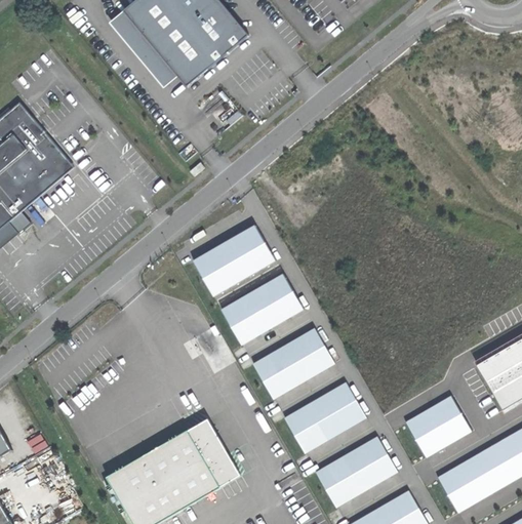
[(187,88),(250,36),(221,0),(133,0),(122,9),(177,76),(187,88)]
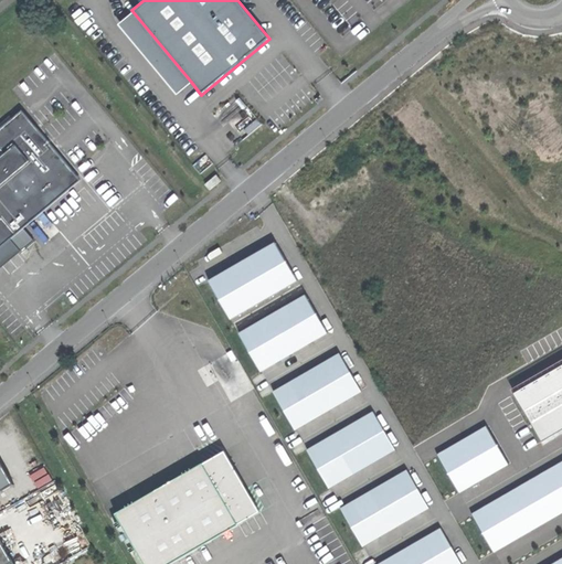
[(191,82),(131,10),(117,22),(177,94),(191,82)]
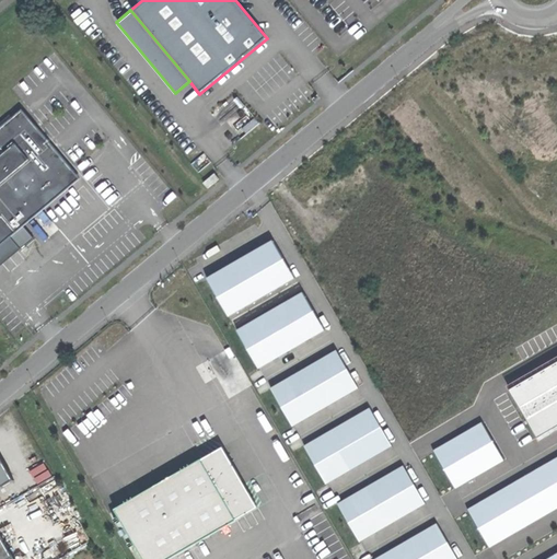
[(0,246),(80,178),(20,109),(0,126),(0,246)]
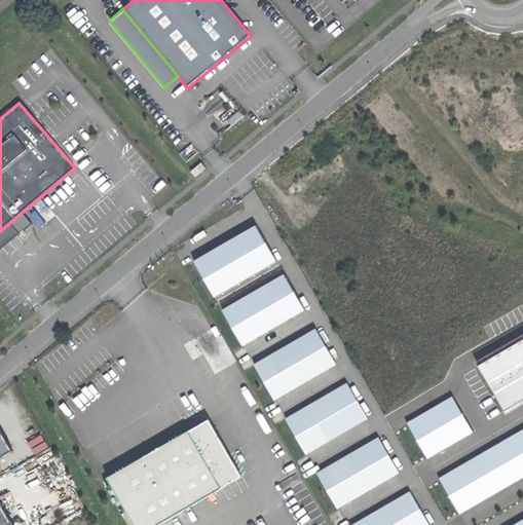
[(256,225),(193,260),(214,297),(276,262),(256,225)]
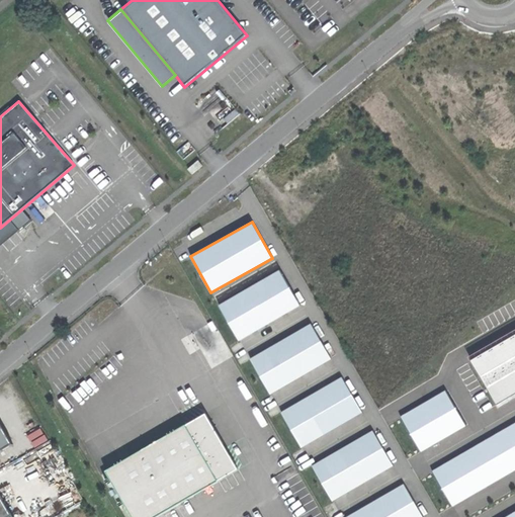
[(280,270),(220,305),(240,340),(301,306),(280,270)]
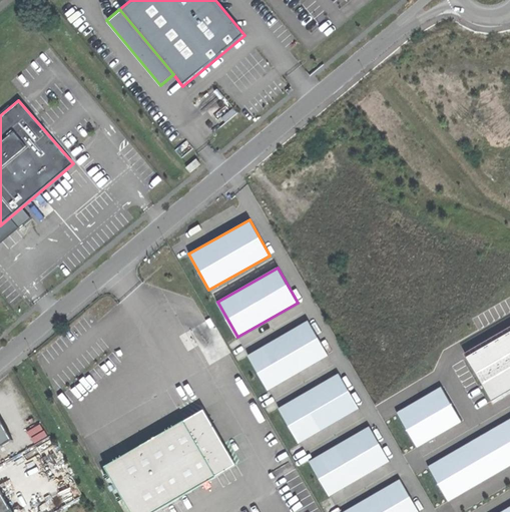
[(307,320),(246,354),(267,390),(328,356),(307,320)]
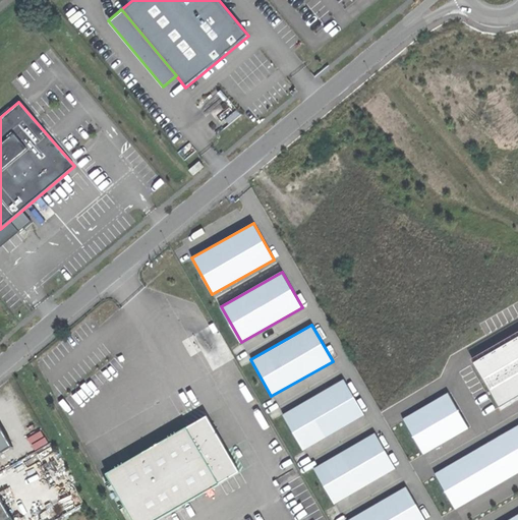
[(517,335),(471,362),(497,406),(517,394),(517,335)]
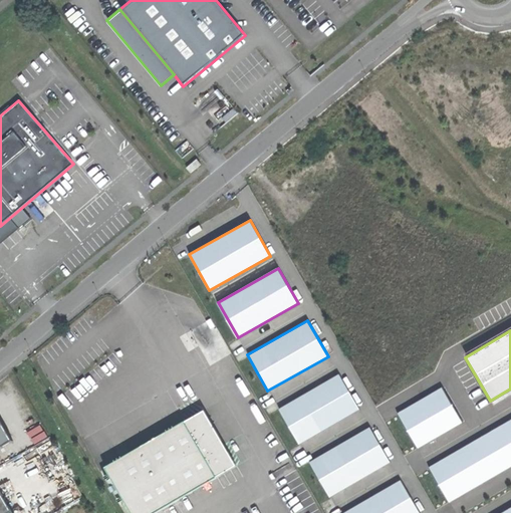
[(338,373),(278,408),(298,444),(358,410),(338,373)]
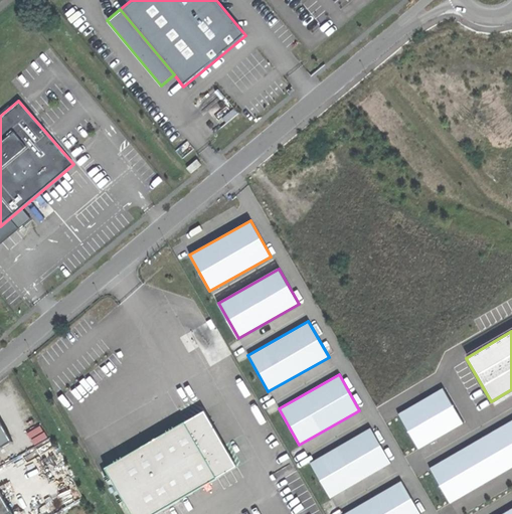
[(442,387),(396,414),(415,448),(461,421),(442,387)]
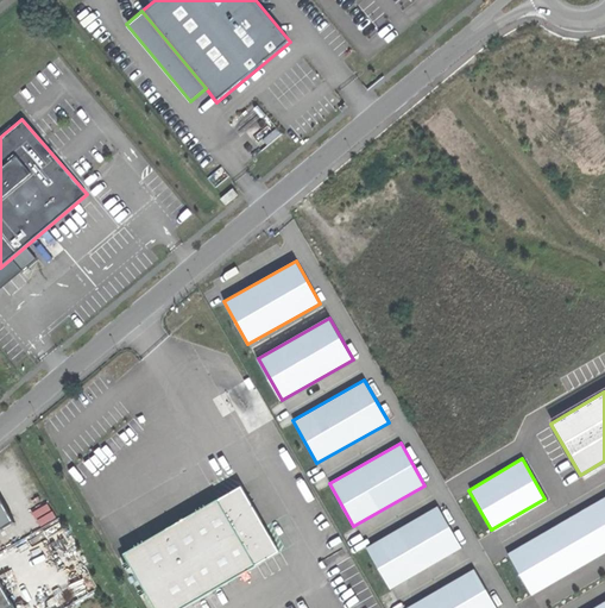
[(239,487),(123,553),(153,607),(178,607),(277,551),(239,487)]
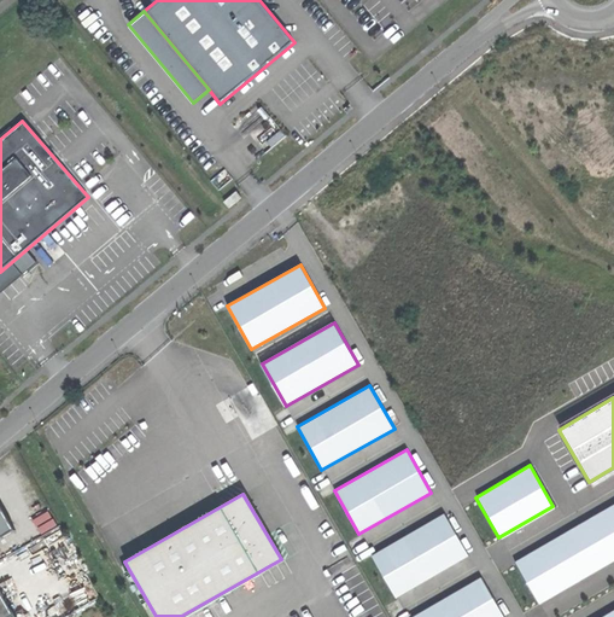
[(613,502),(512,562),(536,604),(613,557),(613,502)]
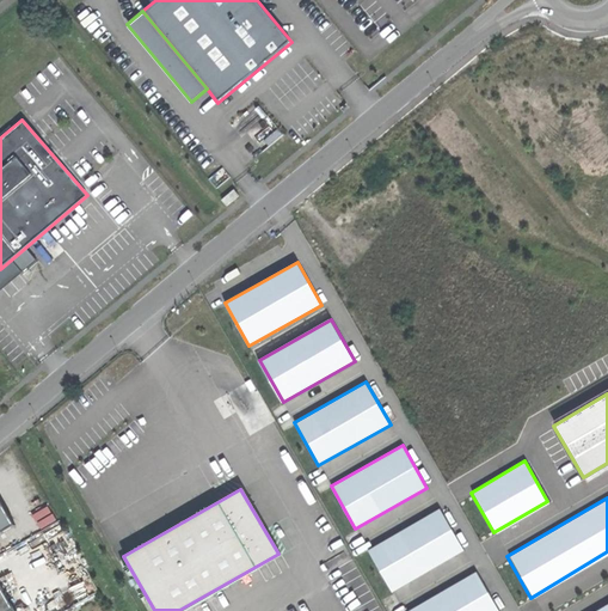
[(0,531),(13,524),(0,500),(0,531)]
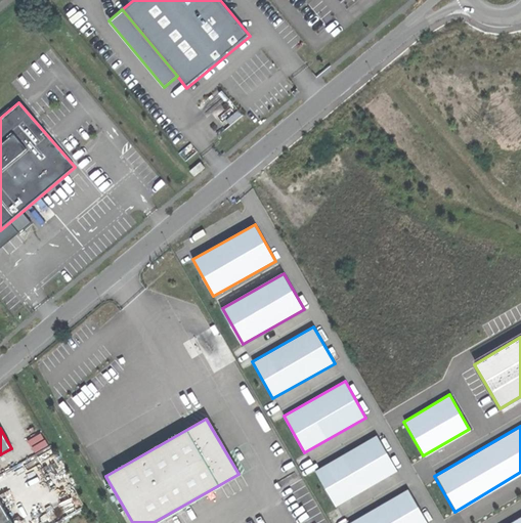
[(376,435),(314,470),(335,506),(397,471),(376,435)]
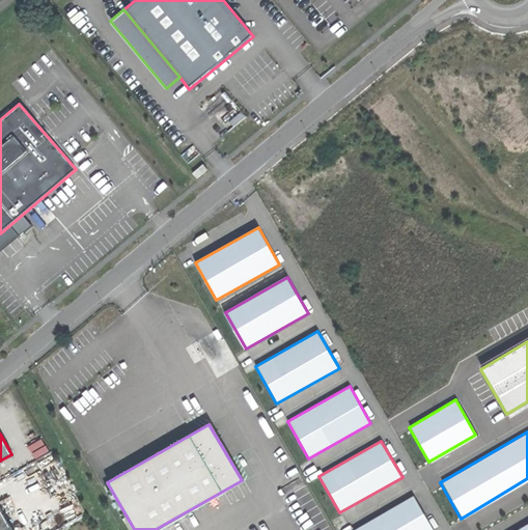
[(433,529),(413,495),(351,529),(433,529)]
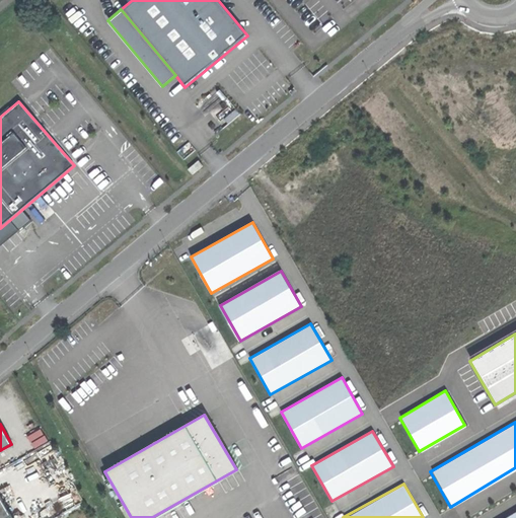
[(12,517),(0,495),(0,517),(12,517)]
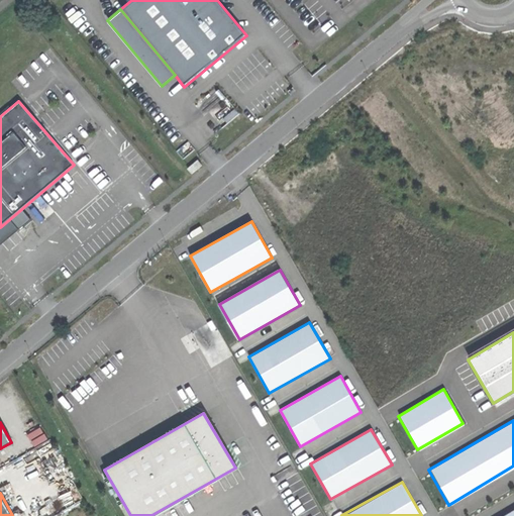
All buildings are outlined.
